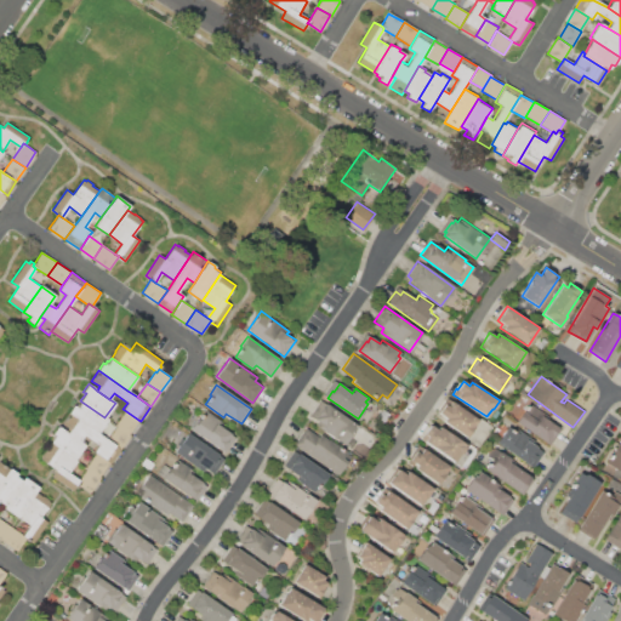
[(98,433),(69,412),(74,405),(75,406),(78,403),(79,404),(81,402),(104,417),(108,420),(98,433)]
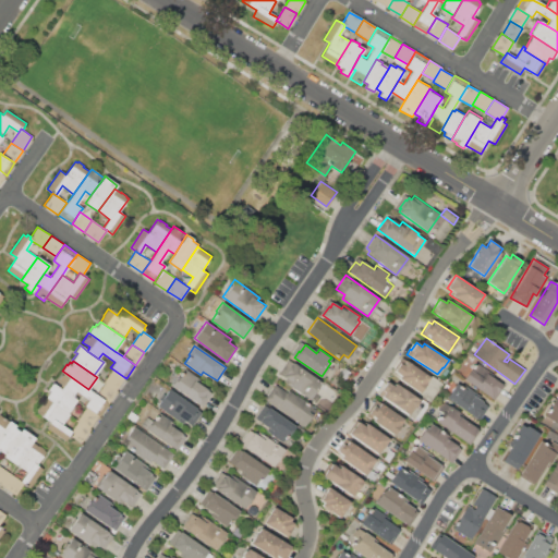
[(405,361),(429,377),(419,392),(398,379),(401,375),(393,371),(399,362),(403,365),(405,361)]
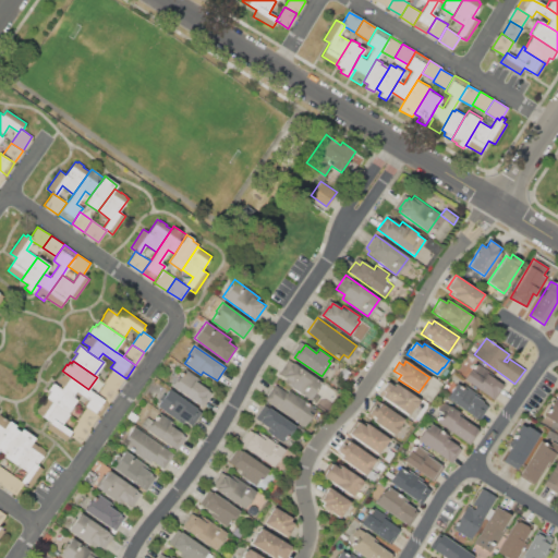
[(292,362),(320,383),(308,399),(284,381),(287,378),(282,375),(292,362)]
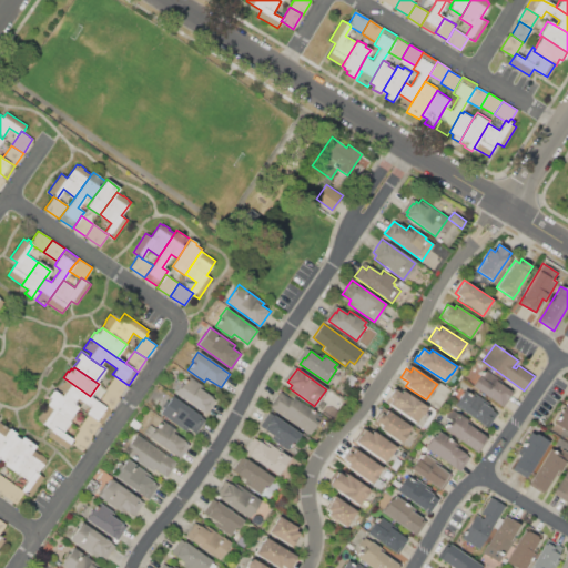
[(472,385),(483,368),(495,376),(493,378),(514,392),(504,406),(472,385)]
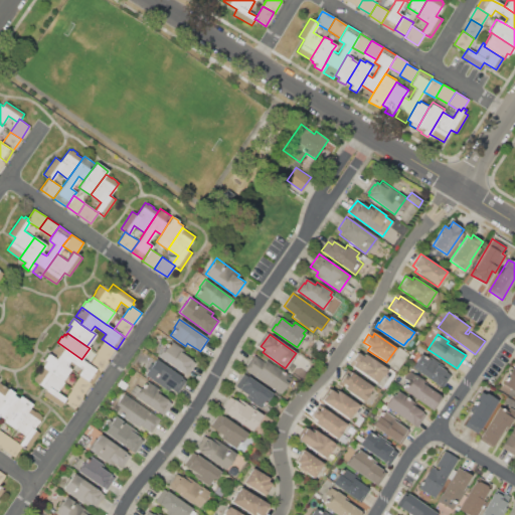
[(318,339),(324,343),(319,350),(313,346),(318,339)]
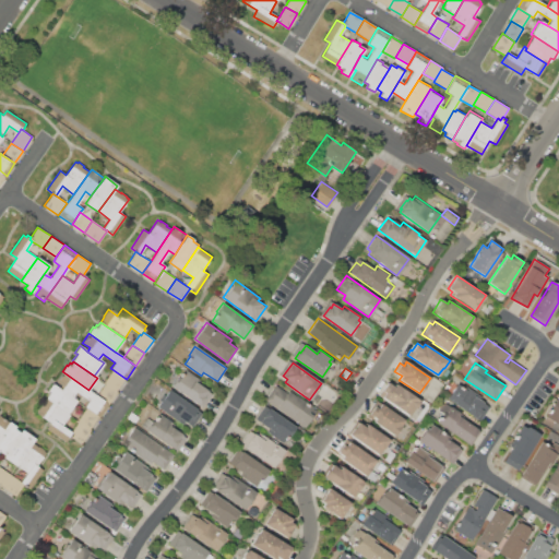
[(171,384),(181,371),(182,372),(185,369),(202,380),(199,384),(212,393),(203,407),(171,384)]
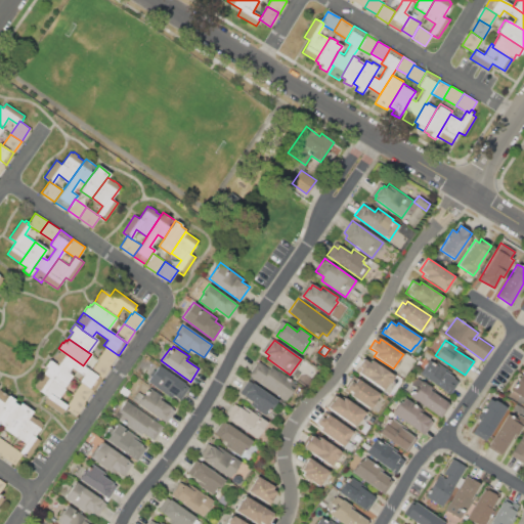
[(117,354),(108,365),(99,359),(98,358),(106,347),(117,354)]
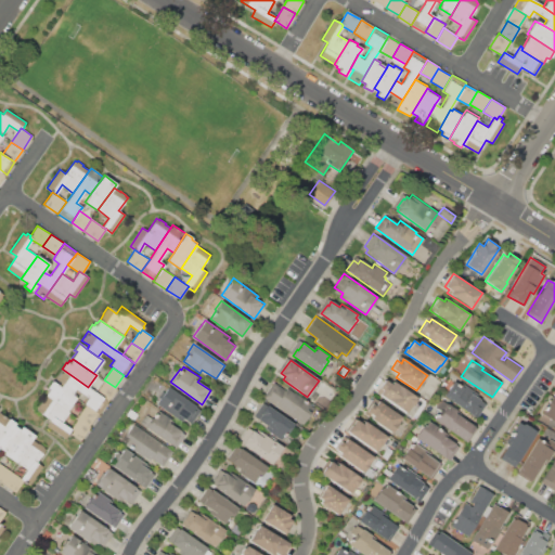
[(72,395),(53,382),(62,369),(88,387),(97,392),(107,400),(108,401),(100,414),(85,403),(87,399),(75,390),(72,395)]
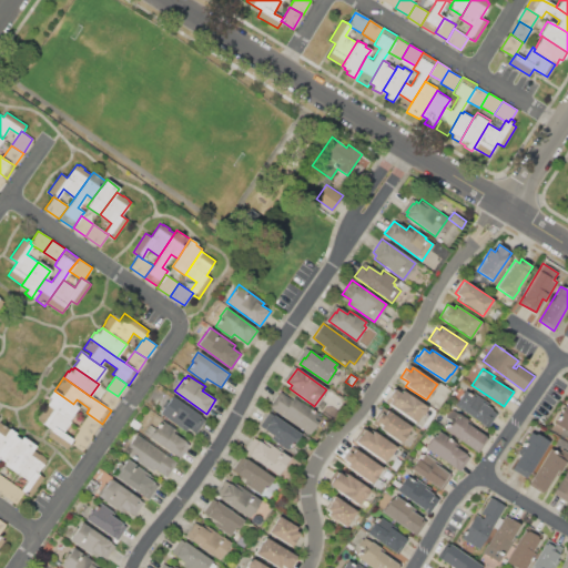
[(385,401),(393,388),(401,393),(402,389),(427,406),(416,422),(385,401)]
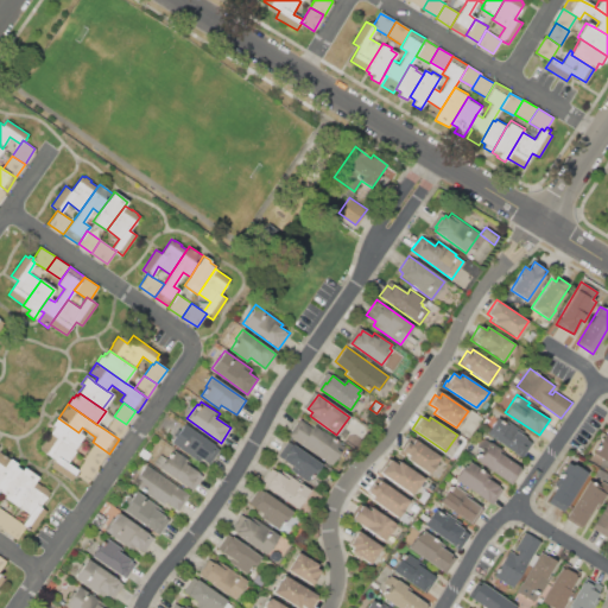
[(74,449),(49,432),(54,425),(51,424),(57,417),(58,418),(78,432),(83,435),(74,449)]
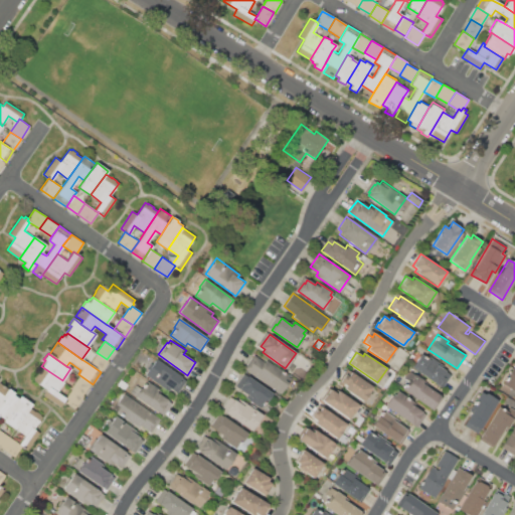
[(107,359),(108,360),(100,371),(90,364),(98,353),(107,359)]
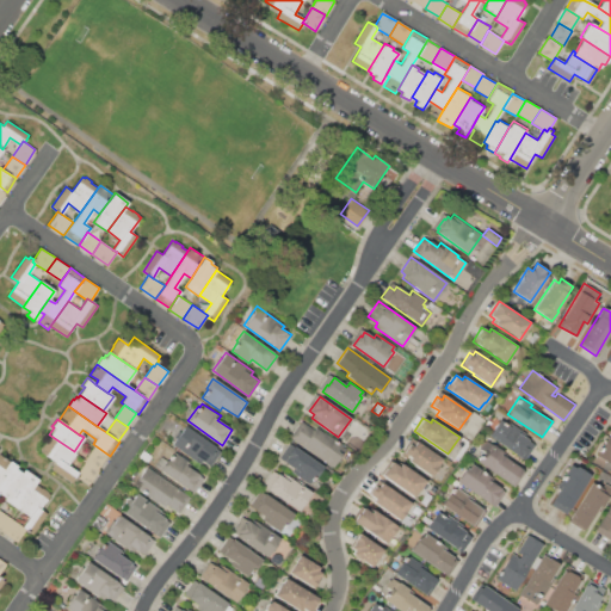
[(289,436),(301,419),(314,429),(316,425),(343,444),(340,446),(345,449),(333,467),(289,436)]
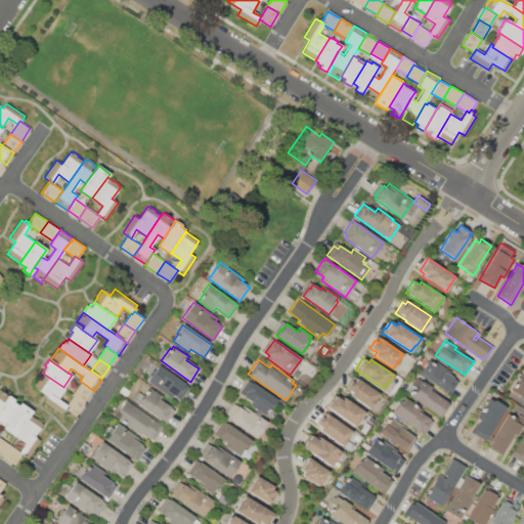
[(418,374),(427,359),(435,364),(436,361),(451,372),(449,374),(460,380),(450,393),(446,390),(445,392),(418,374)]
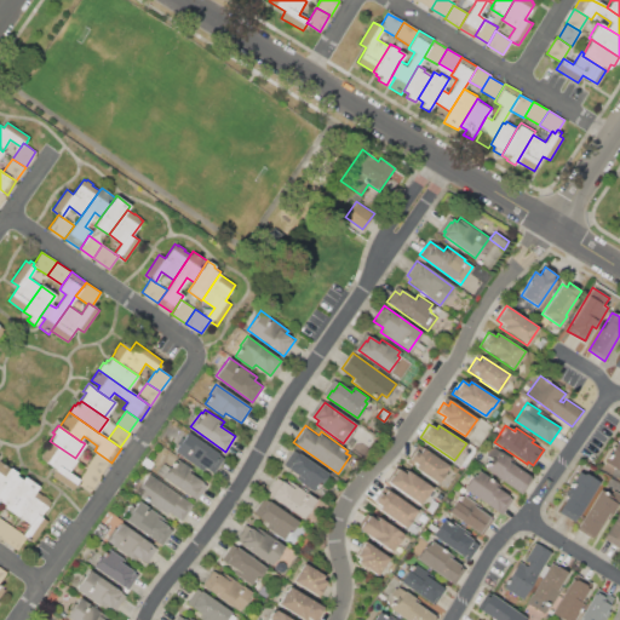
[(174,449),(187,431),(224,458),(213,474),(207,469),(205,472),(174,449)]
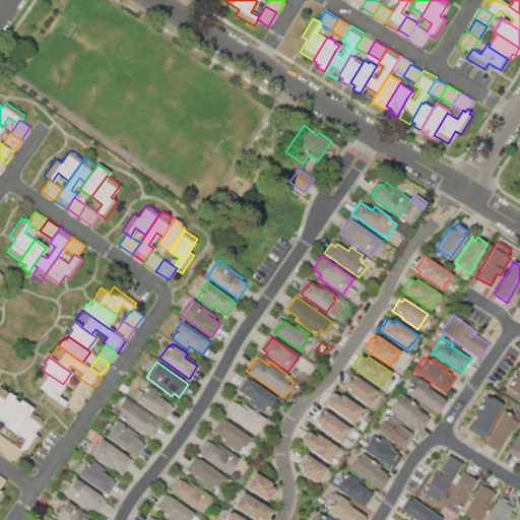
[(44,399),(47,394),(33,384),(42,370),(63,384),(65,386),(58,396),(67,402),(61,411),(44,399)]
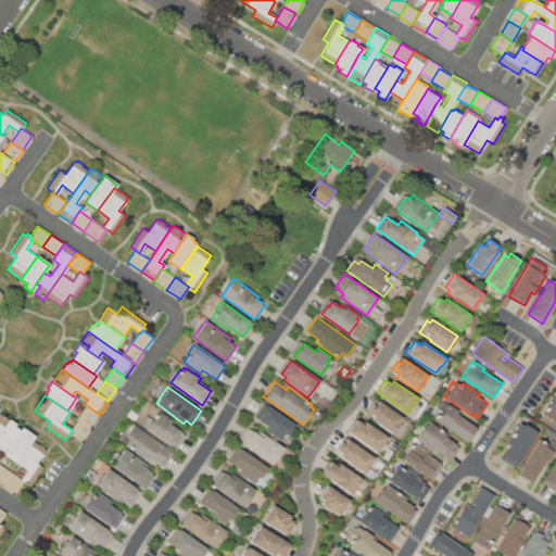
[(555,397),(555,421),(545,415),(555,397)]
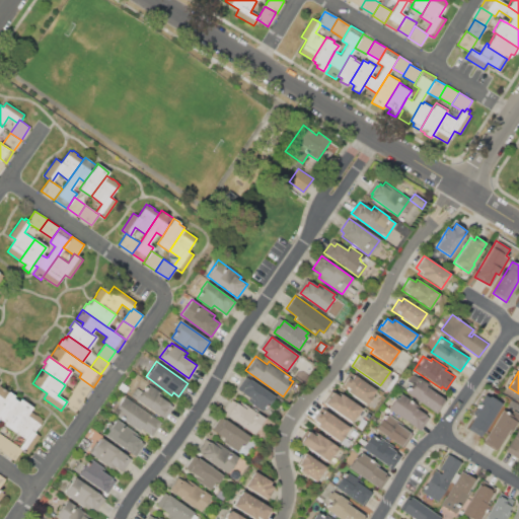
[(341,386),(347,376),(350,378),(353,374),(376,389),(366,403),(341,386)]
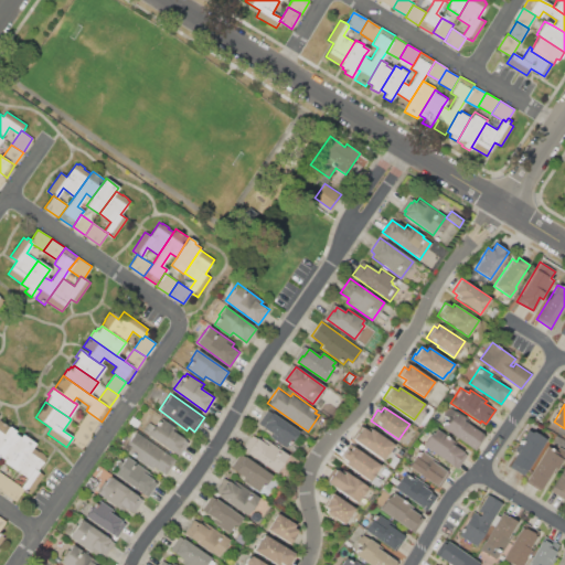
[(440,426),(448,415),(450,417),(455,411),(465,417),(462,420),(484,435),(476,449),(440,426)]
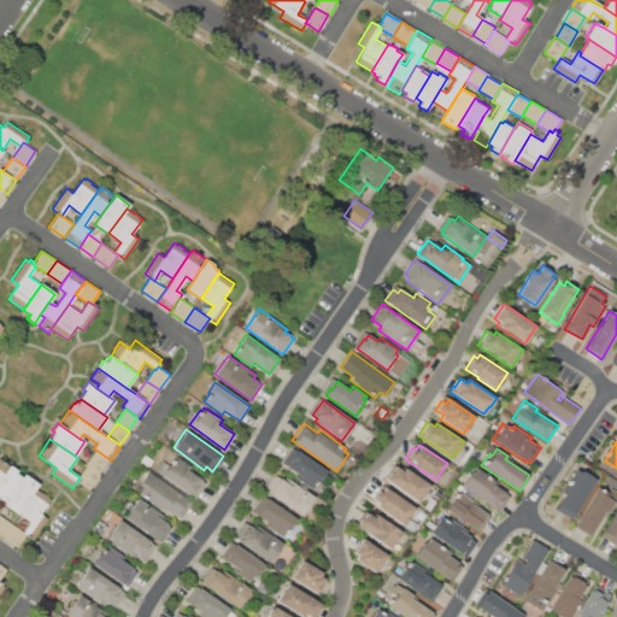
[(297,451),(327,471),(316,486),(313,485),(311,489),(293,476),(297,472),(287,465),(297,451)]
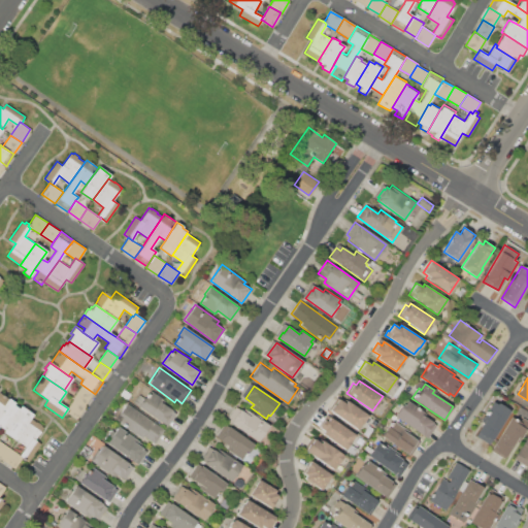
[(137,405),(146,393),(149,394),(151,390),(156,394),(157,393),(164,398),(161,403),(175,414),(167,426),(137,405)]
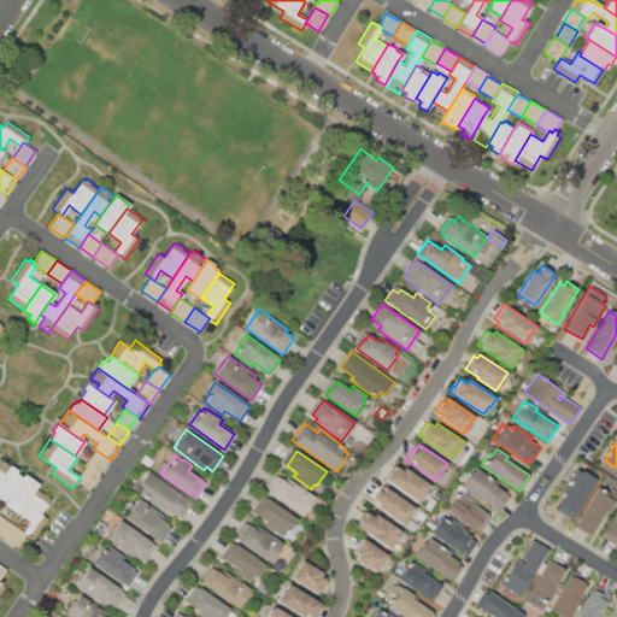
[(0,458),(11,465),(0,480),(0,458)]
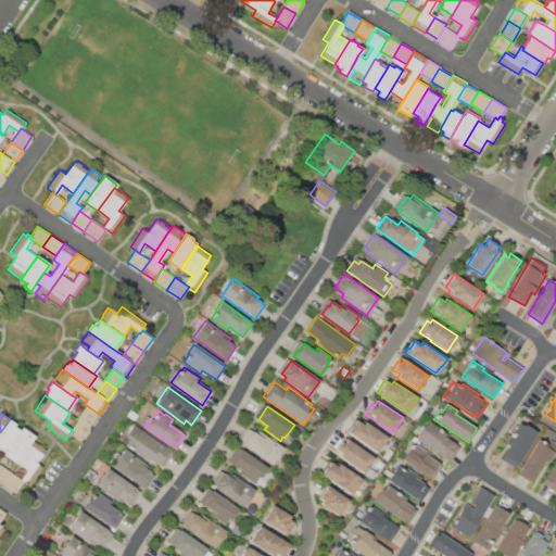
[(0,450),(0,432),(10,419),(11,417),(17,421),(15,425),(21,429),(4,453),(0,450)]
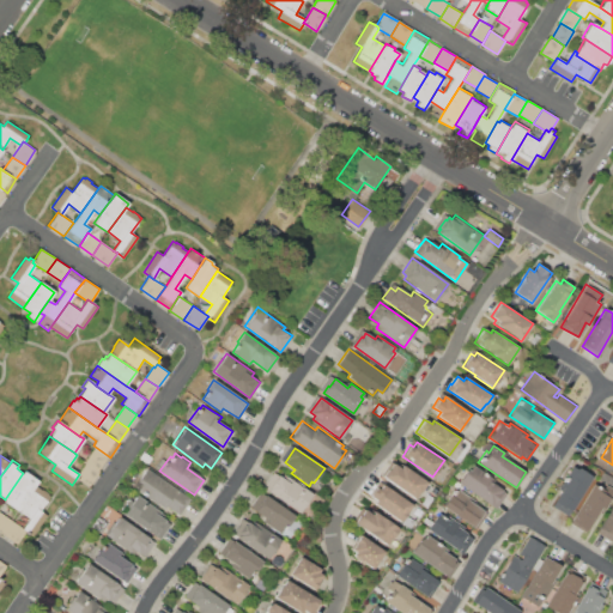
[(382,477),(388,468),(389,469),(393,463),(400,467),(402,465),(428,480),(414,499),(406,493),(407,492),(382,477)]
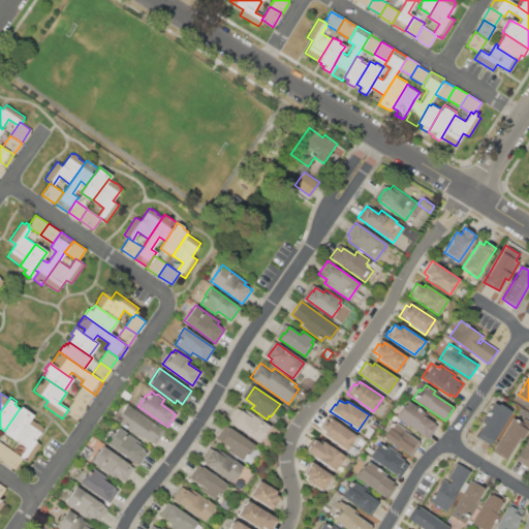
[(395,416),(403,404),(405,405),(407,401),(424,412),(423,414),(437,425),(429,438),(395,416)]
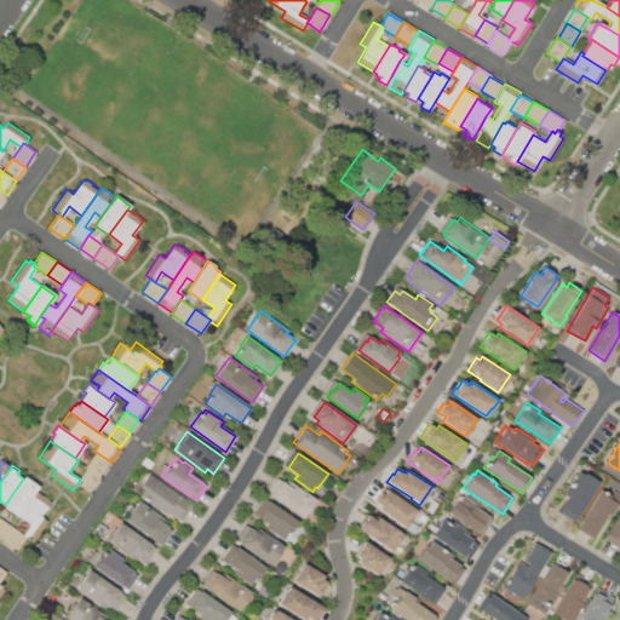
[(584,472),(600,483),(575,521),(558,510),(584,472)]
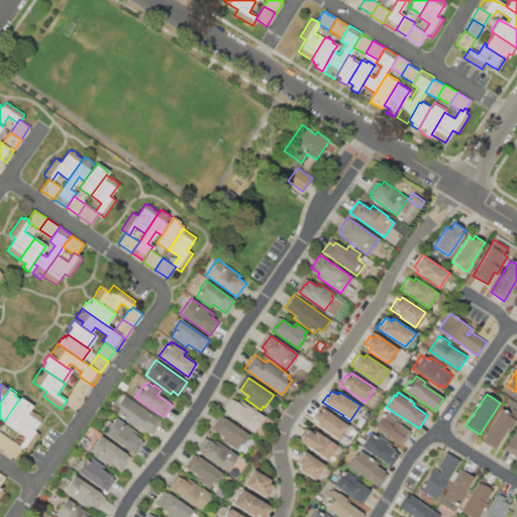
[(4,421),(19,399),(22,395),(34,404),(30,409),(16,430),(15,431),(3,423),(4,421)]
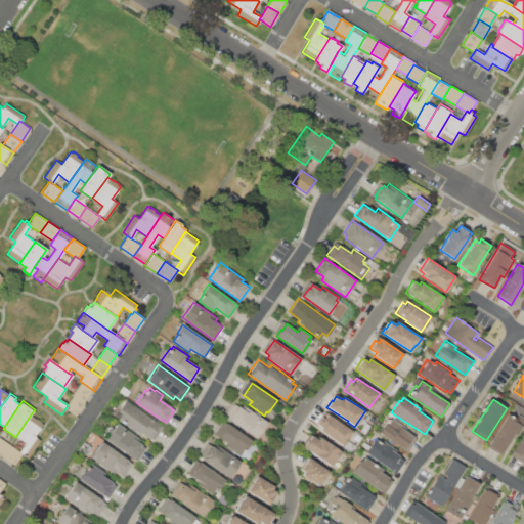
[(126,400),(163,427),(153,441),(143,434),(141,437),(117,420),(121,413),(118,411),(126,400)]
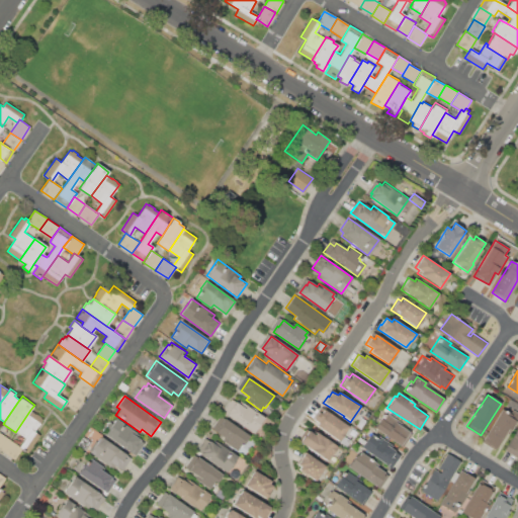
[(228,414),(229,412),(228,411),(233,404),(234,405),(237,402),(241,405),(243,401),(264,417),(253,432),(228,414)]
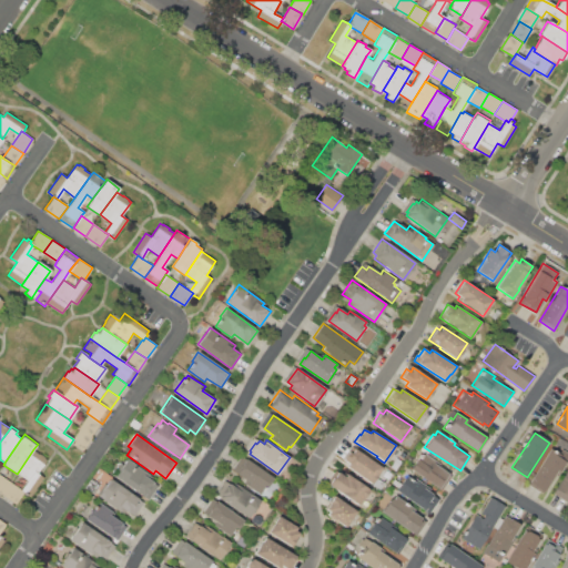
[(352,447),(383,468),(372,484),(346,467),(348,464),(343,459),(352,447)]
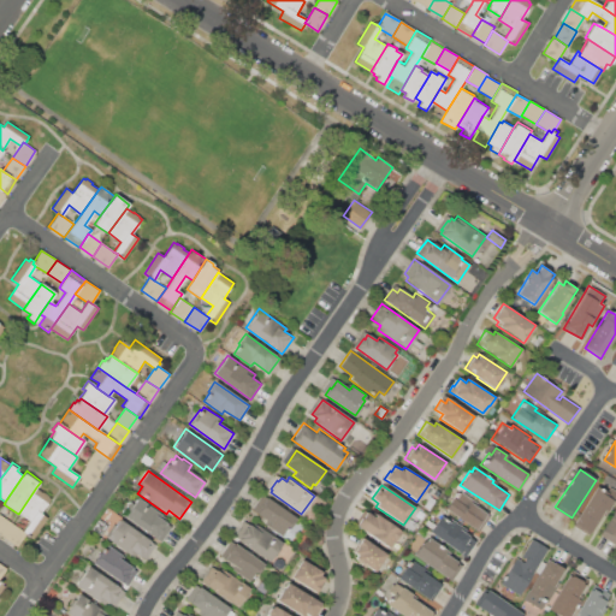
[(597,486),(614,497),(588,534),(573,523),(597,486)]
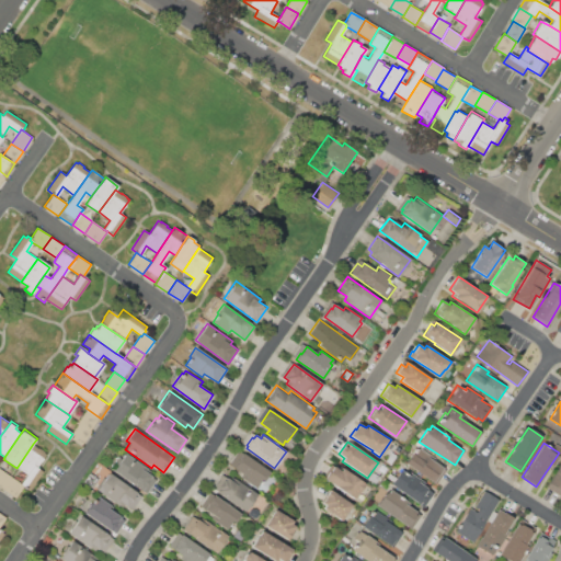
[(33,444),(47,454),(37,468),(43,471),(30,491),(24,487),(24,485),(21,483),(27,473),(18,467),(33,444)]
